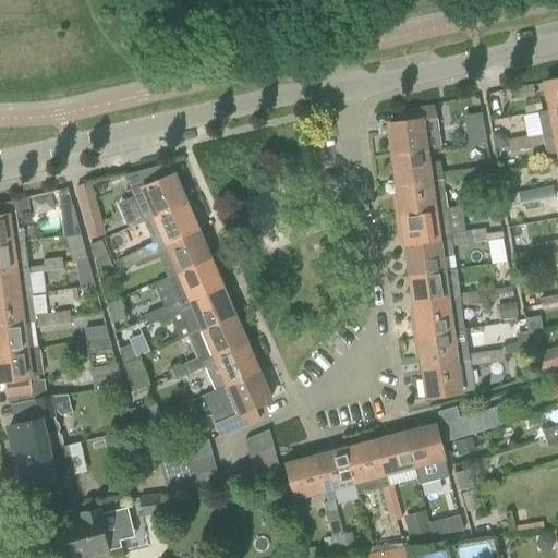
[(550,111),(557,109),(557,80),(545,83),(550,111)]
